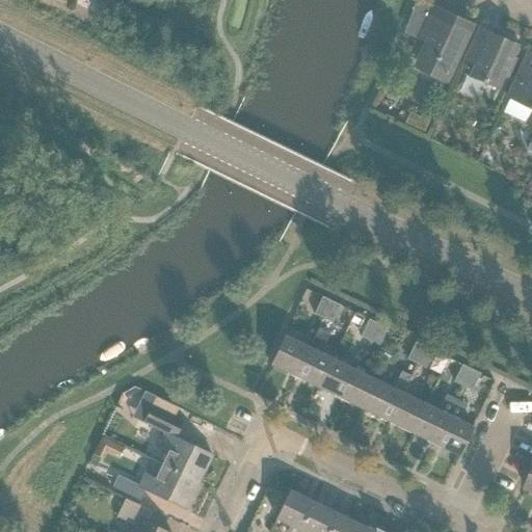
[(473,25),(446,11),(445,14),(432,7),(418,38),(429,44),(425,54),(428,55),(421,71),(443,81),(450,65),(453,67),(473,25)]
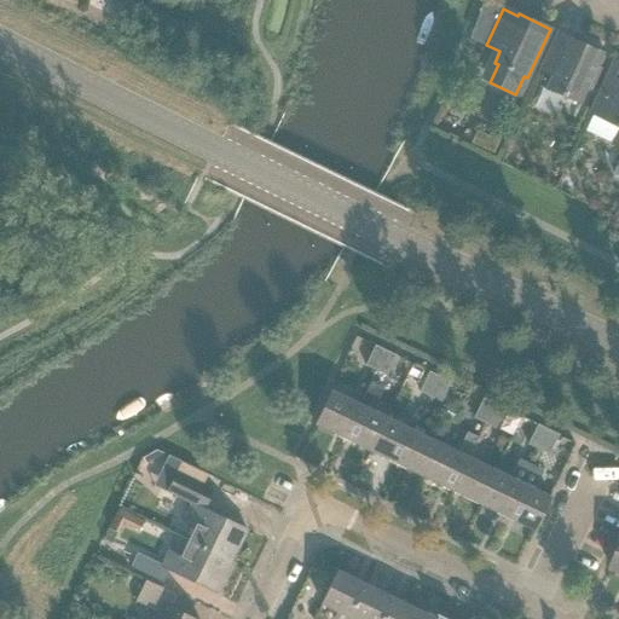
[(572,41),(559,34),(542,70),(554,76),(549,88),(582,104),(605,53),(573,39),(572,41)]
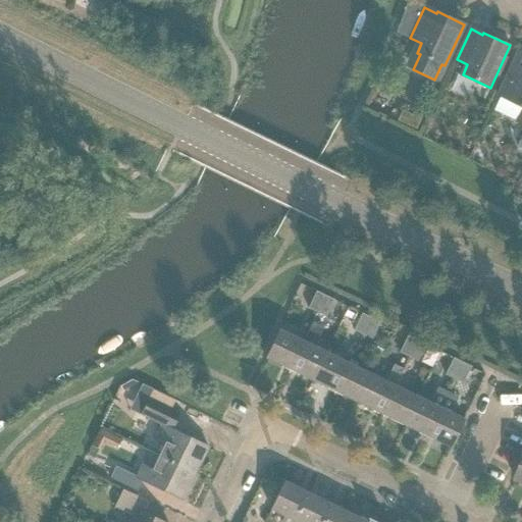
[(521,52),(519,51),(499,96),(521,106),(521,110),(517,121),(521,123),(521,52)]
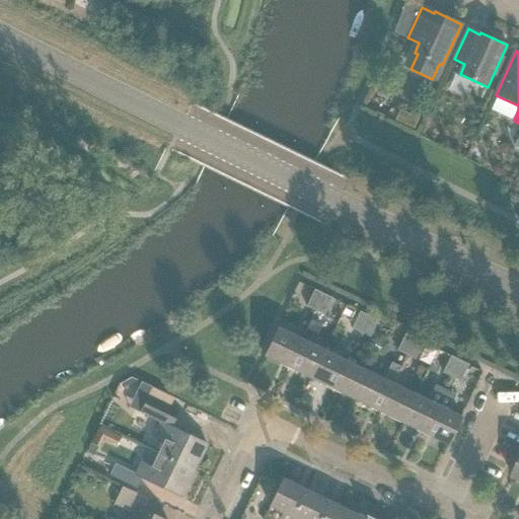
[(314,311),(322,294),(314,290),(306,307),(314,311)]
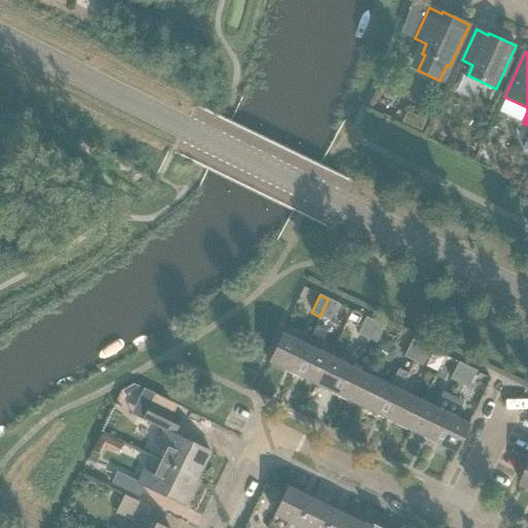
[(337,303),(328,299),(320,317),(330,321),(337,303)]
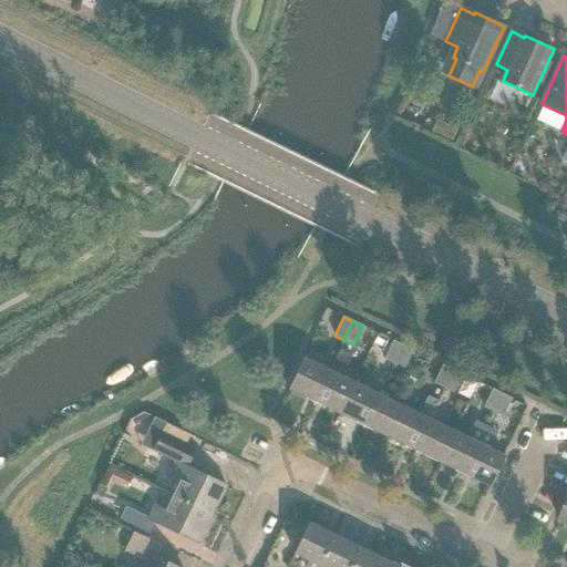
[(393,364),(402,346),(393,341),(384,360),(393,364)]
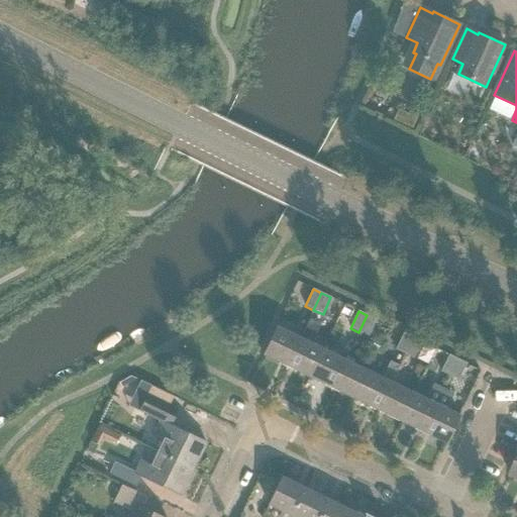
[(376,320),(367,315),(358,332),(368,336),(376,320)]
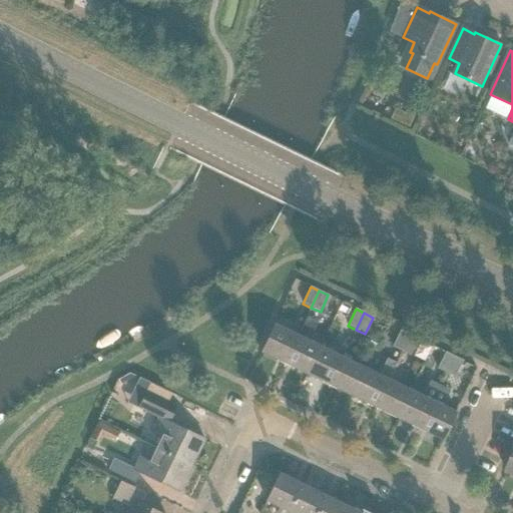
[(284,366),(298,336),(275,325),(261,354),(284,366)]
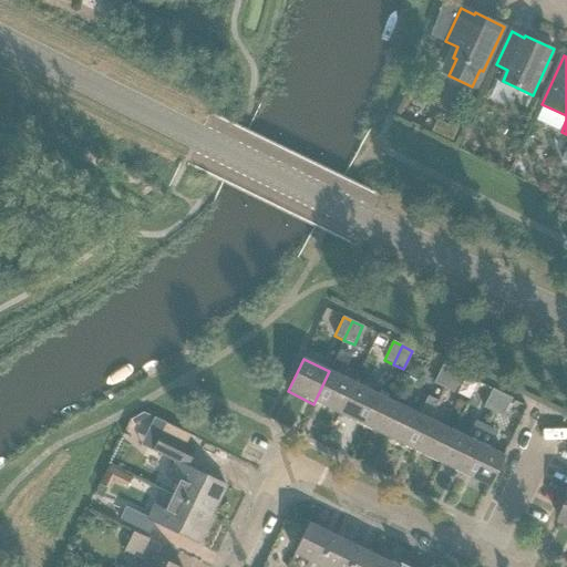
[(443,388),(452,370),(443,366),(434,383),(443,388)]
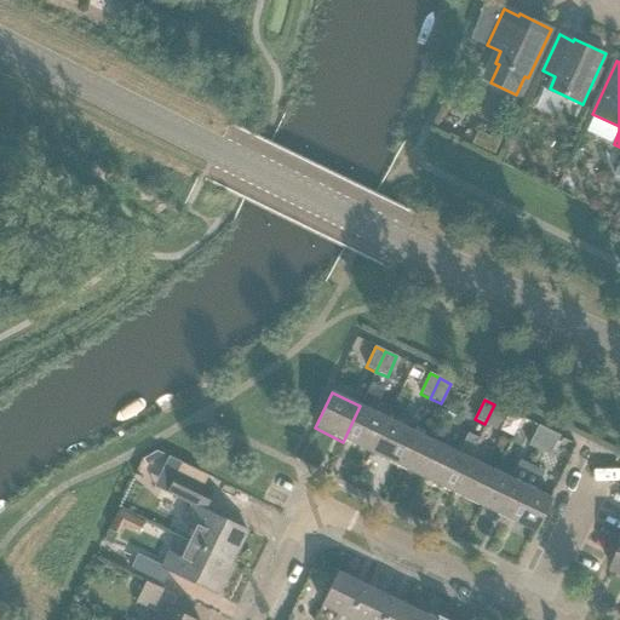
[(505,409),(494,405),(484,424),(495,430),(505,409)]
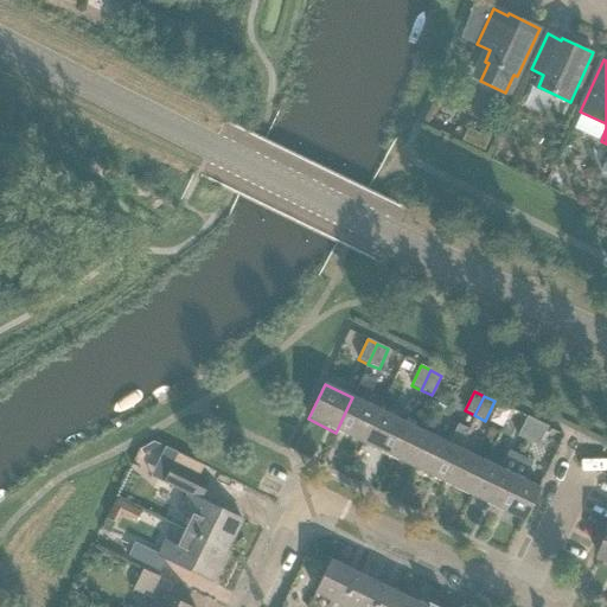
[(336,433),(363,445),(379,410),(352,397),(336,433)]
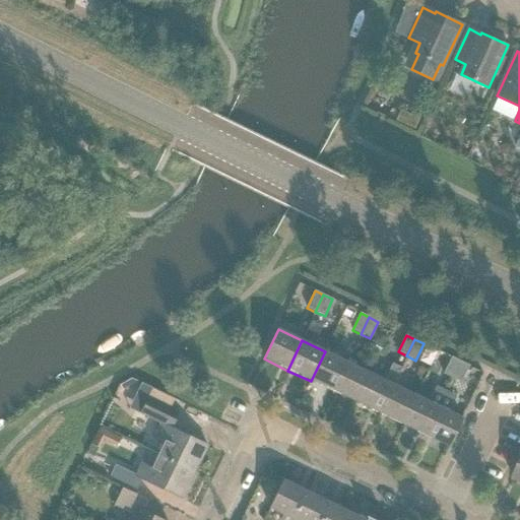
[(325,351),(311,381),(333,392),(347,362),(325,351)]
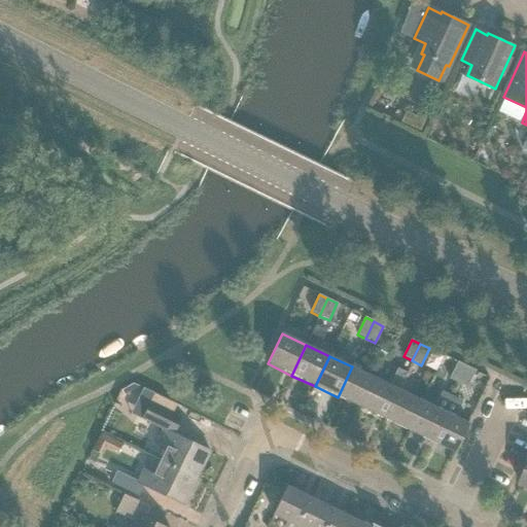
[(450,379),(458,383),(465,366),(457,362),(450,379)]
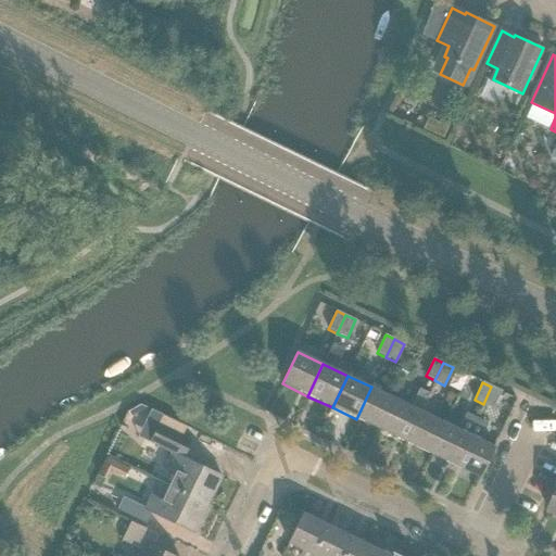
[(395,399),(371,387),(356,419),(381,431),(395,399)]
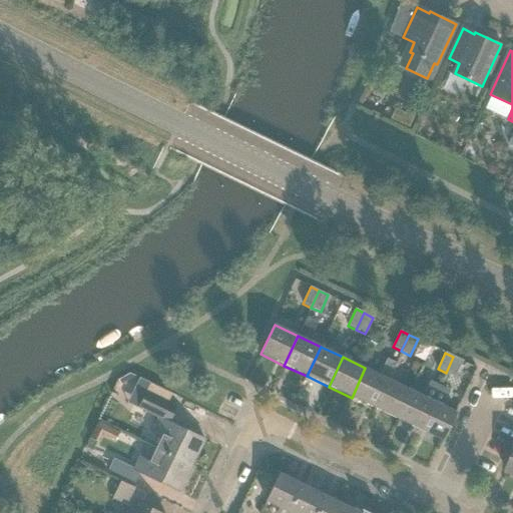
[(453,357),(446,373),(454,377),(462,361),(453,357)]
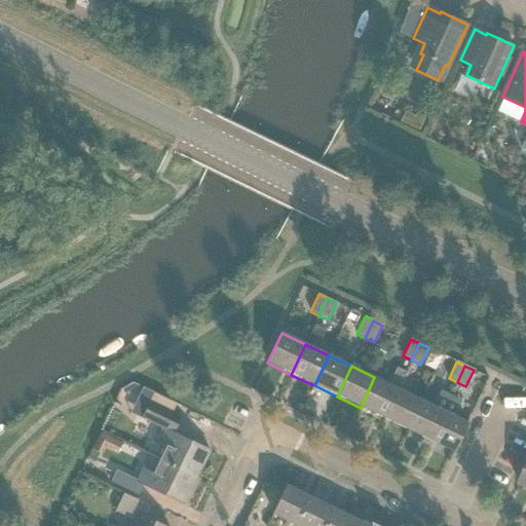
[(361,408),(383,419),(398,388),(399,388),(406,373),(397,368),(389,384),(374,377),(361,408)]
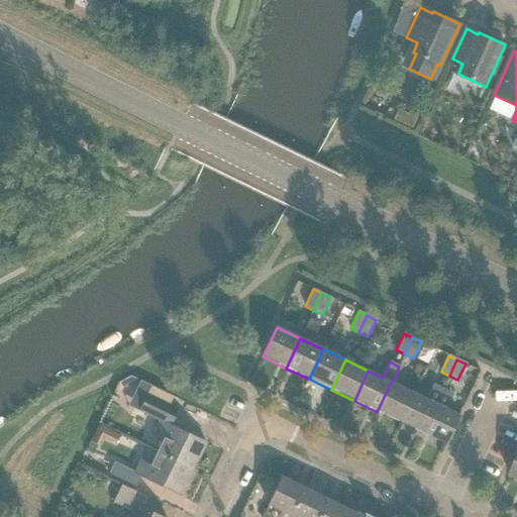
[(123,393),(135,386),(129,377),(118,383),(123,393)]
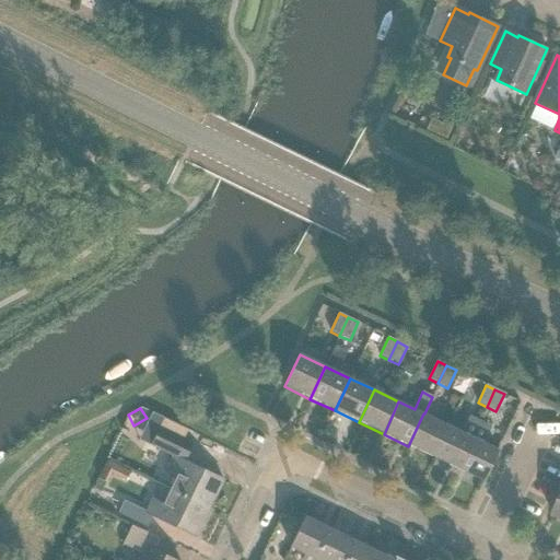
[(423,413),(408,446),(432,458),(447,426),(424,413),(423,413)]
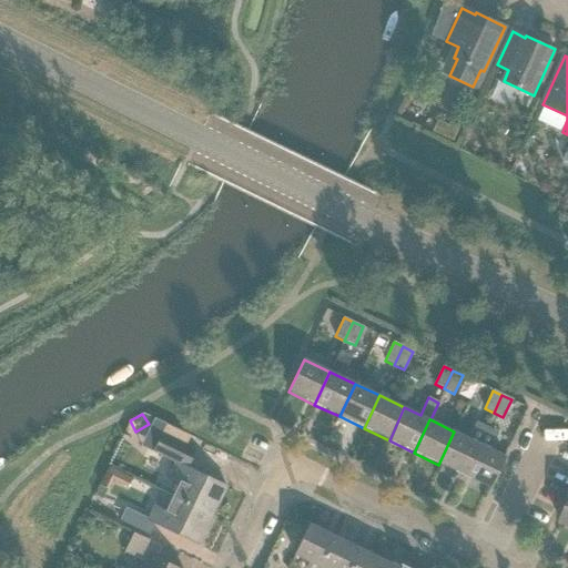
[(180,483),(173,496),(209,514),(215,499),(220,501),(226,487),(188,468),(196,449),(175,439),(162,434),(164,428),(152,423),(141,445),(153,450),(153,453),(175,464),(170,477),(180,483)]
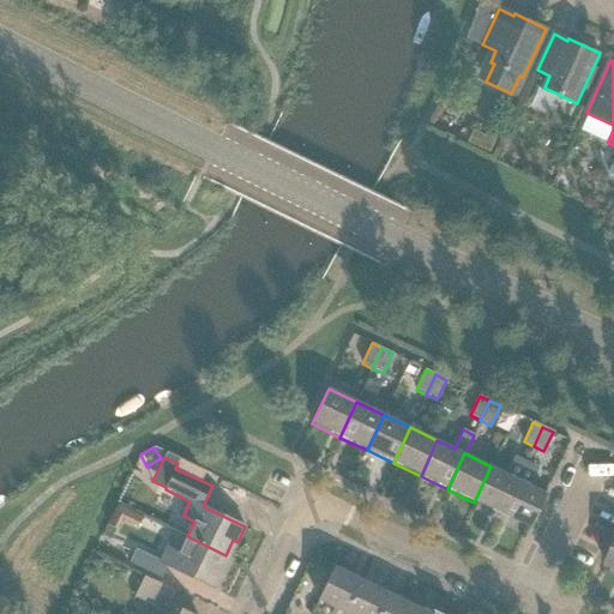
[(178,463),(175,469),(190,475),(194,465),(180,458),(178,463)]
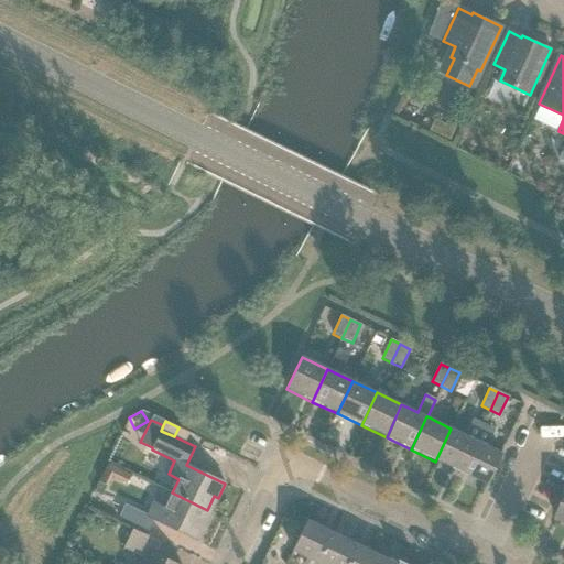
[(476,441),(451,429),(435,462),(461,474),(476,441)]
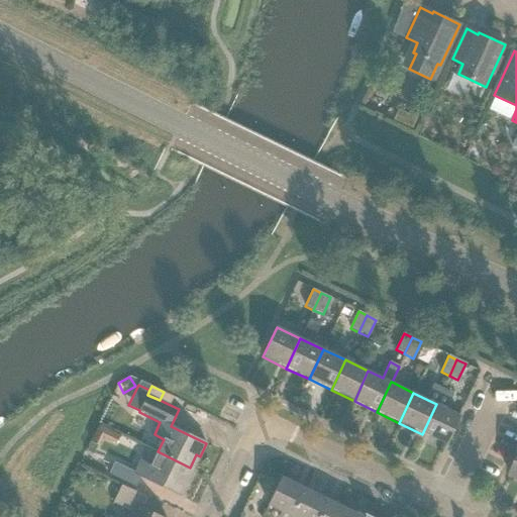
[(459,415),(436,404),(422,434),(445,445),(459,415)]
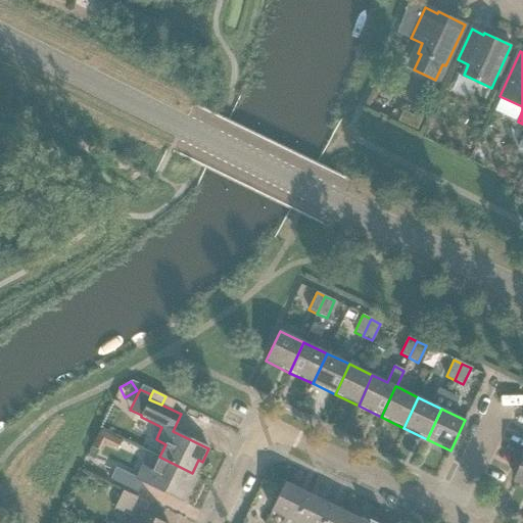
[(123,441),(100,430),(92,446),(100,450),(104,442),(119,449),(123,441)]
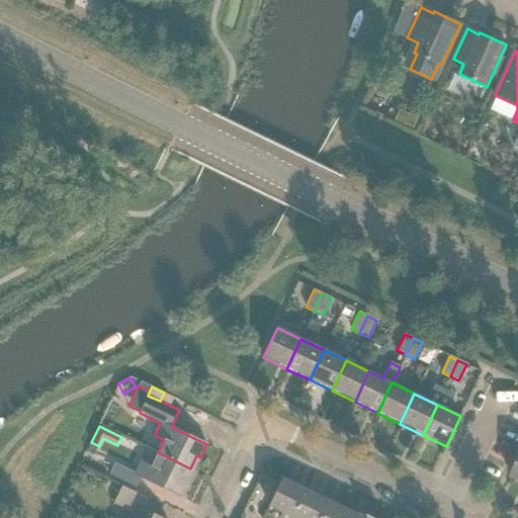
[(190,468),(158,452),(151,465),(142,461),(136,473),(114,463),(109,475),(136,488),(141,478),(181,497),(187,484),(183,482),(190,468)]
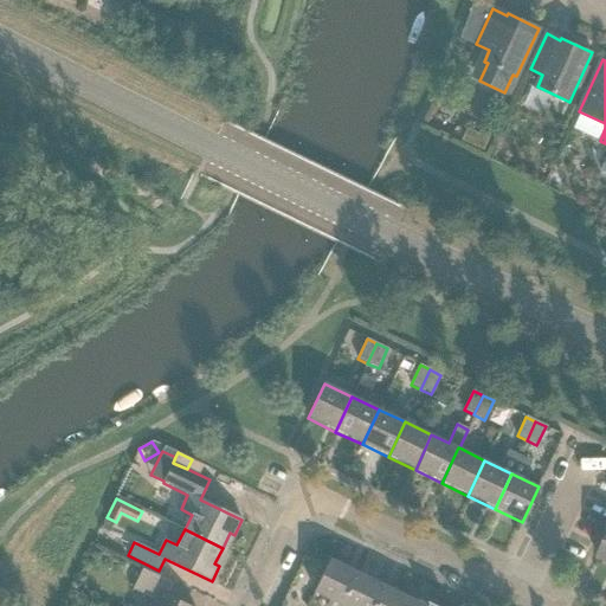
[(341,605),(358,573),(329,560),(315,592),(330,600),(327,605),(342,605),(341,605)]
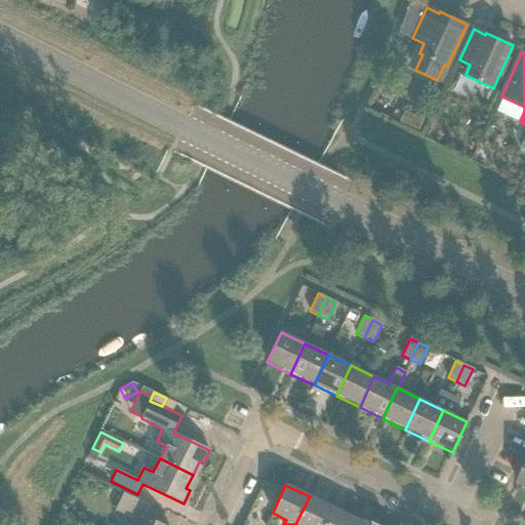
[(134,518),(131,524),(161,524),(142,516),(148,505),(124,492),(116,509),(134,518)]
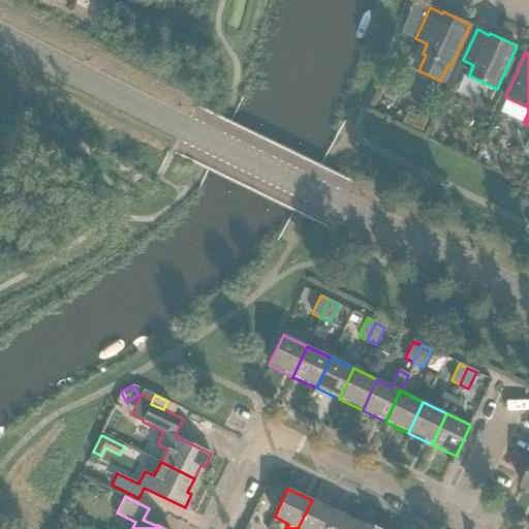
[(325,528),(335,511),(312,500),(298,528),(299,528),(300,528),(325,528)]
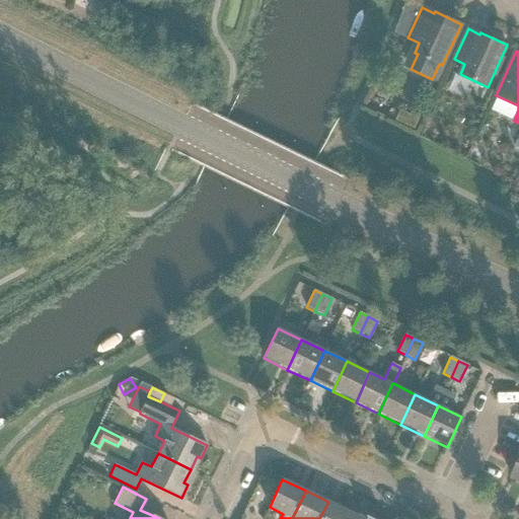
[(348,518),(352,513),(328,502),(319,518),(348,518)]
